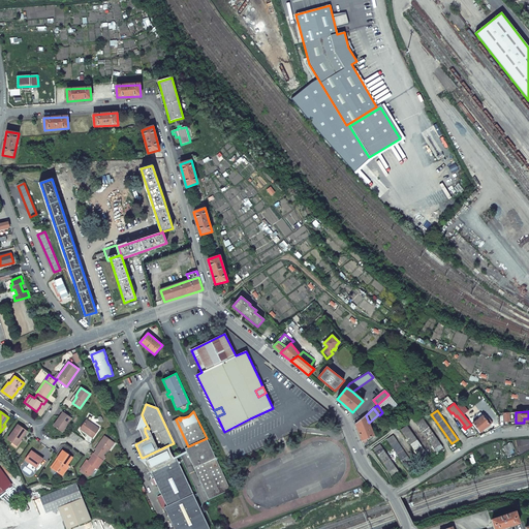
[(54,426),(62,432),(71,418),(63,412),(54,426)]
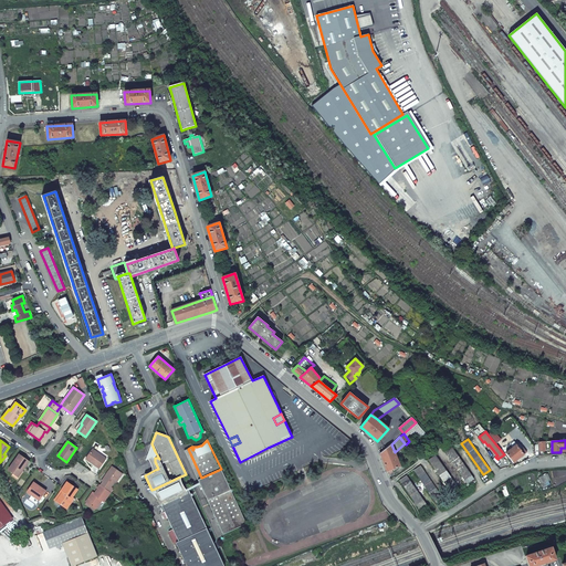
[(513,463),(524,454),(520,449),(516,443),(504,452),(505,453),(504,454),(507,459),(509,458),(513,463)]
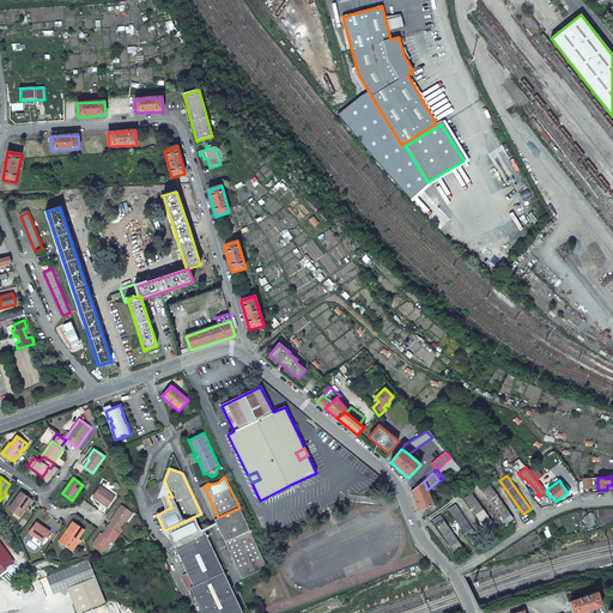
[(419,511),(434,505),(428,490),(424,481),(411,490),(414,499),(419,511)]
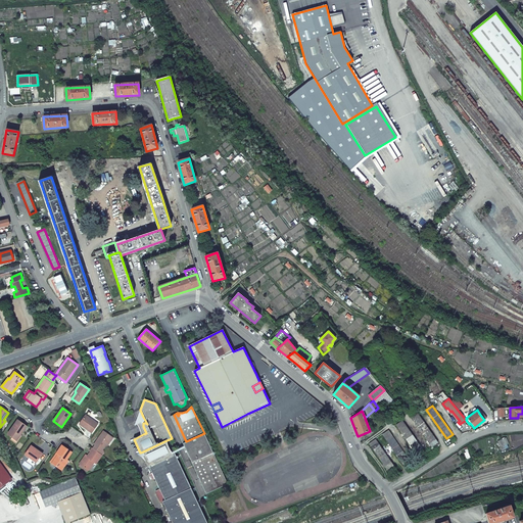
[(480,415),(484,420),(491,415),(488,412),(483,415),(483,414),(480,415)]
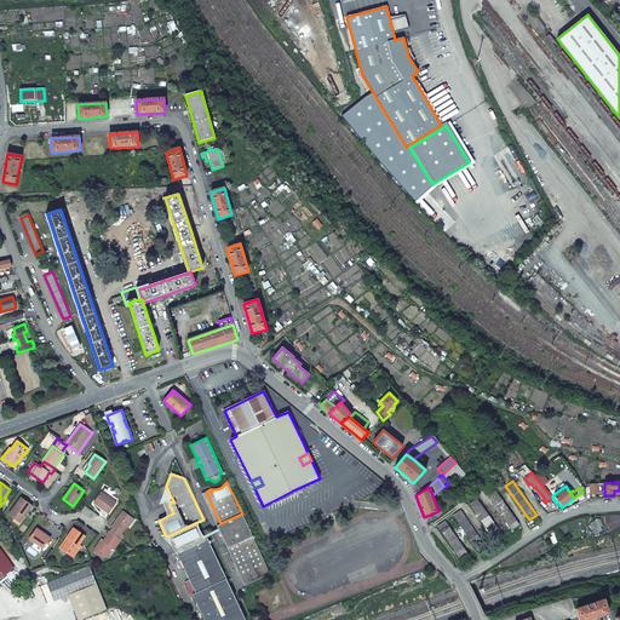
[(512,530),(520,524),(495,491),(488,495),(512,530)]
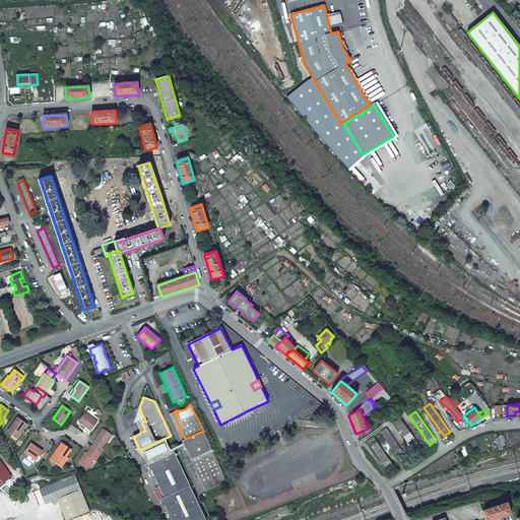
[(78,421),(90,431),(98,421),(84,412),(78,421)]
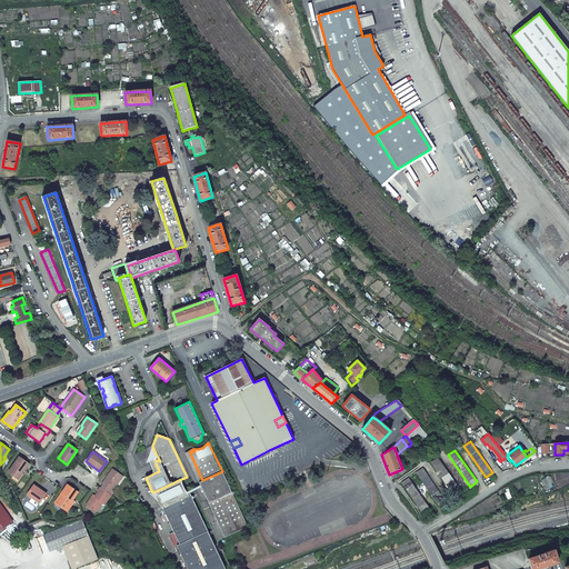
[(185,452),(199,482),(202,480),(189,451),(185,452)]
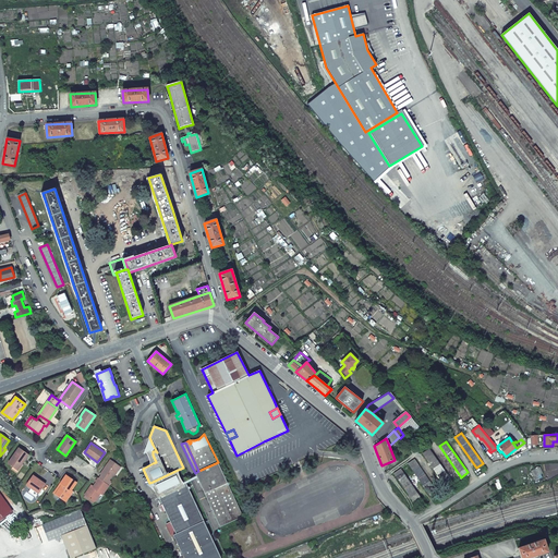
[(146,451),(153,463),(156,462),(153,455),(153,453),(153,452),(153,451),(154,451),(155,451),(156,451),(157,452),(153,445),(150,448),(146,451)]
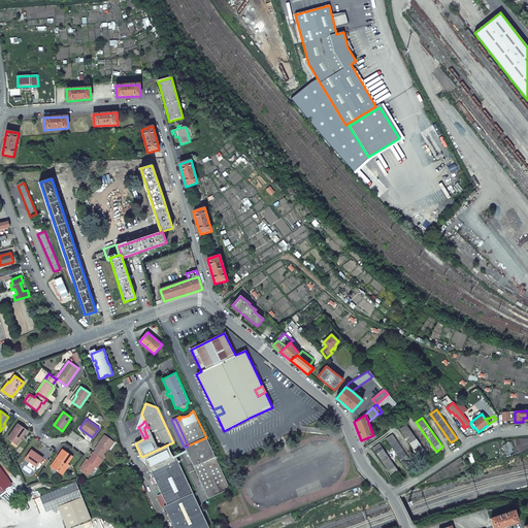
[(18,424),(7,438),(12,441),(15,444),(20,438),(21,439),(27,430),(18,424)]
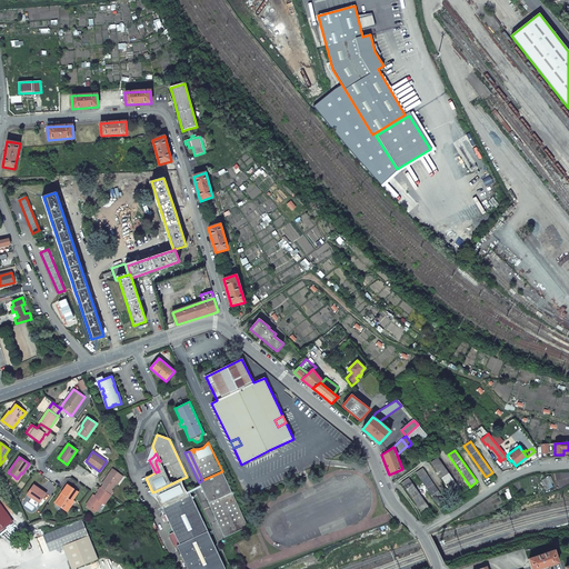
[(452,493),(459,489),(438,458),(431,462),(452,493)]
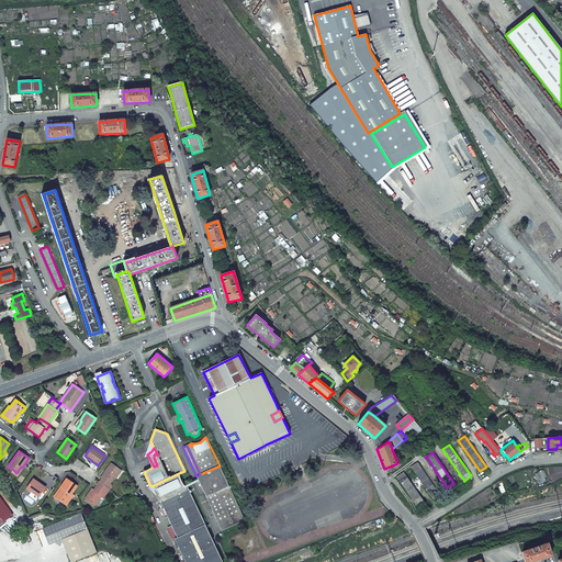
[(433,498),(439,493),(417,462),(411,467),(433,498)]
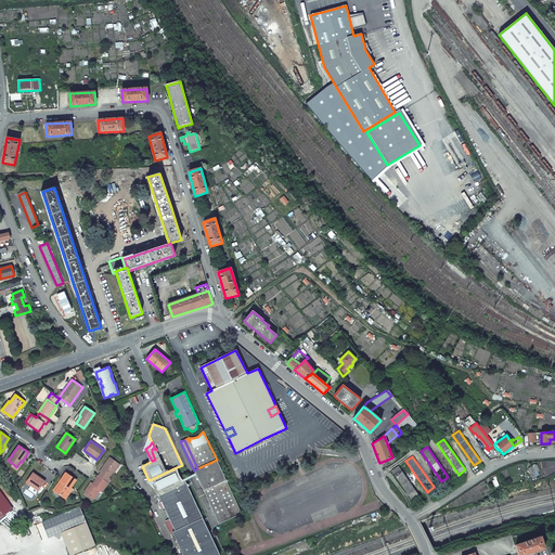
[(99,476),(107,482),(110,478),(108,478),(113,473),(118,464),(110,457),(100,472),(101,473),(99,476)]
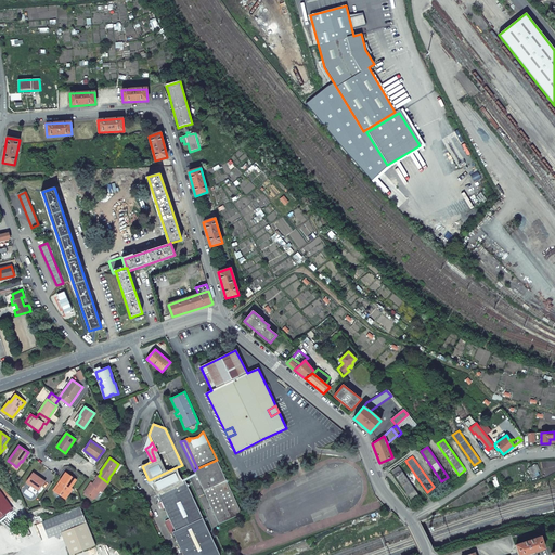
[(197,468),(207,489),(226,480),(217,460),(197,468)]
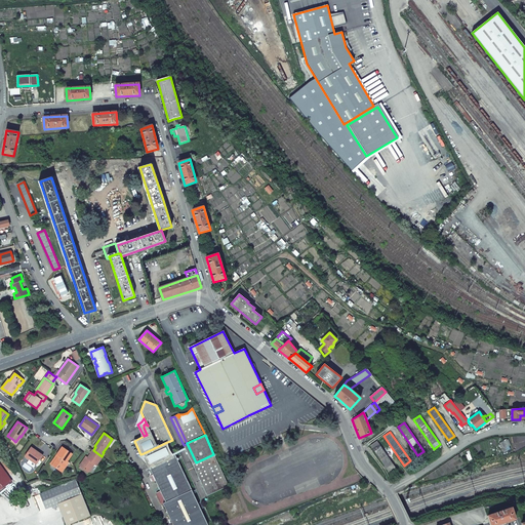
[(16,445),(22,437),(21,437),(19,436),(15,442),(12,439),(10,441),(16,445)]
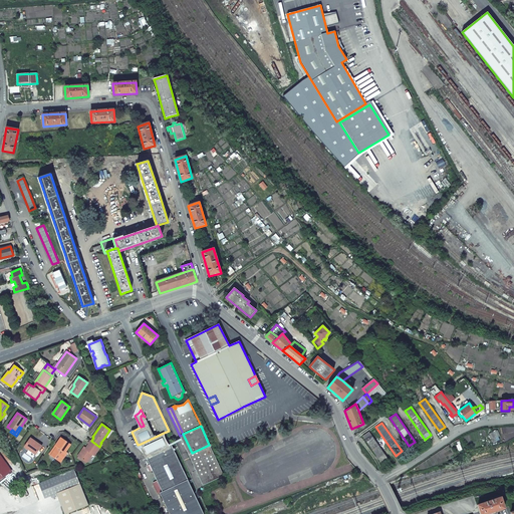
[(382,465),(389,460),(369,432),(362,436),(382,465)]
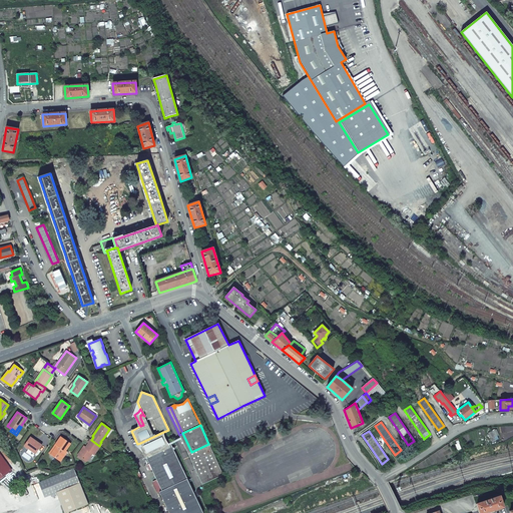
[(163,432),(140,443),(146,456),(169,445),(168,444),(165,439),(164,436),(163,432)]
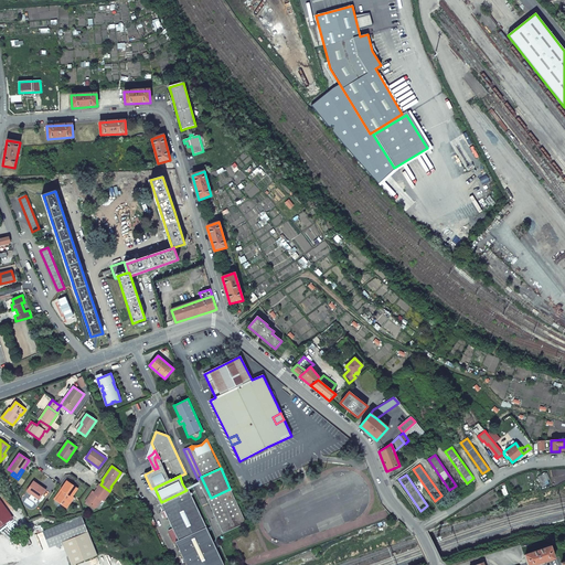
[(211,498),(201,477),(198,479),(206,500),(211,498)]
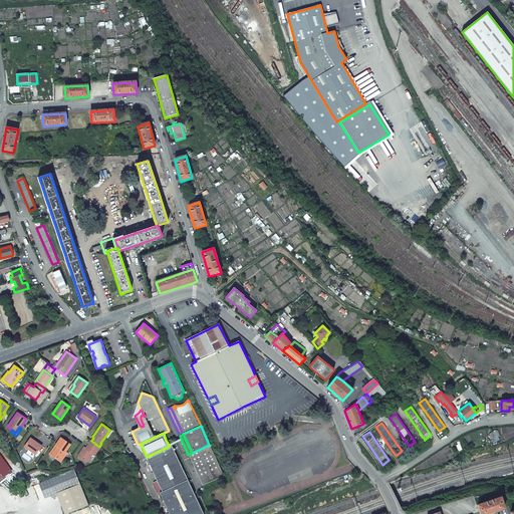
[(24,447),(35,455),(42,446),(30,438),(24,447)]
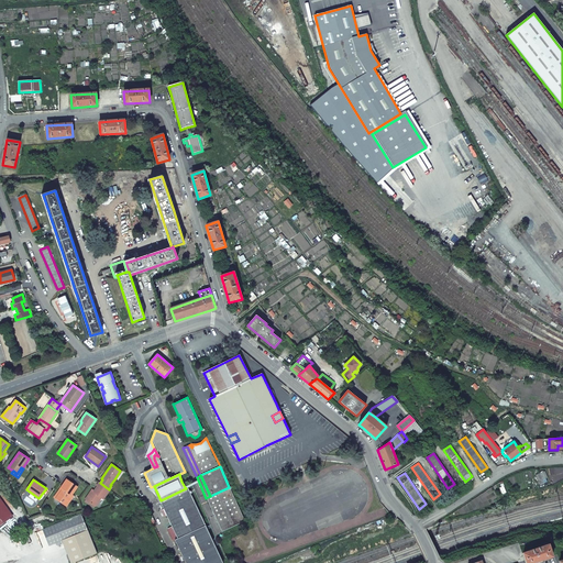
[(56,498),(66,506),(74,496),(72,495),(77,487),(66,479),(61,488),(63,489),(56,498)]
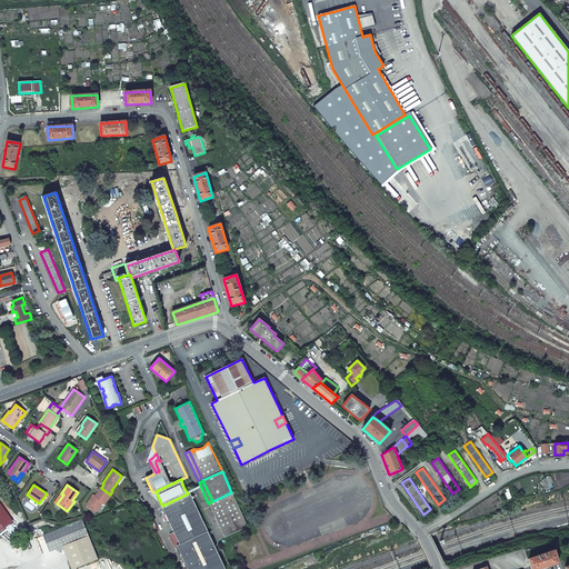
[(98,491),(95,496),(95,497),(92,496),(86,505),(96,511),(97,511),(102,503),(105,505),(111,495),(110,495),(101,488),(100,488),(98,491)]
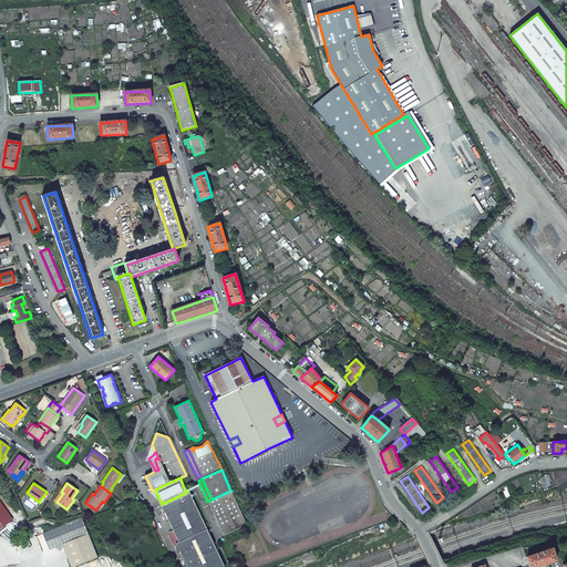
[(212,500),(227,534),(247,525),(230,491),(212,500)]
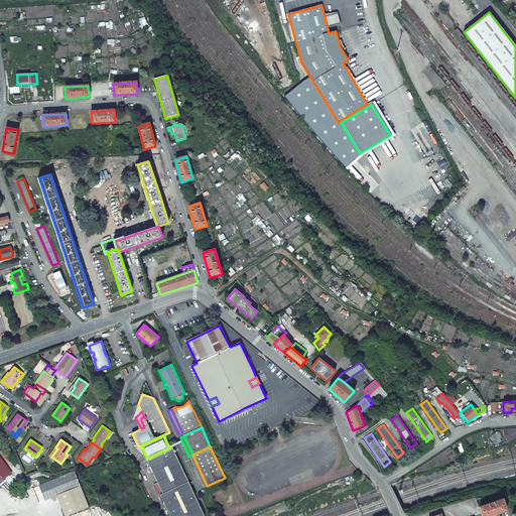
[(147,459),(146,460),(162,494),(188,482),(172,447),(170,447),(147,459)]
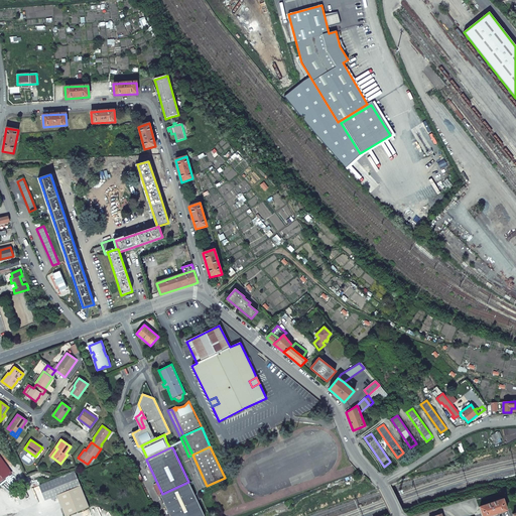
[(207,486),(192,455),(188,457),(204,487),(207,486)]
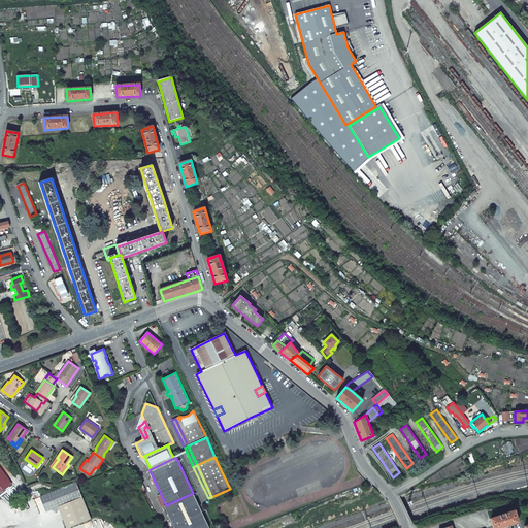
[(0,493),(12,485),(0,466),(0,493)]
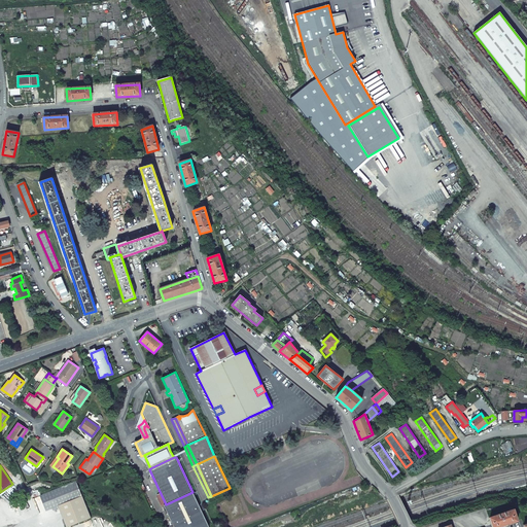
[(53,491),(58,505),(66,526),(67,526),(91,518),(76,482),(53,491)]
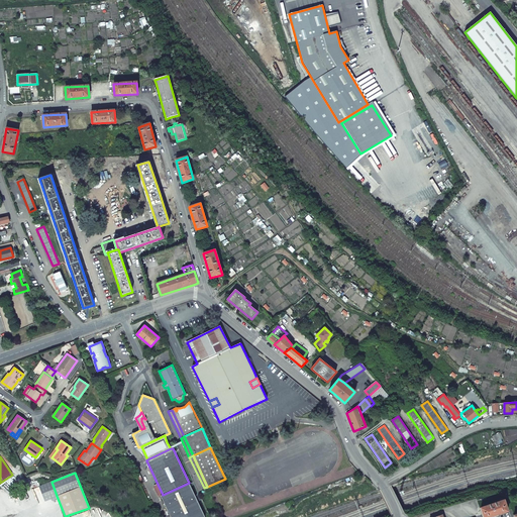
[(57,496),(52,482),(39,486),(45,501),(57,496)]
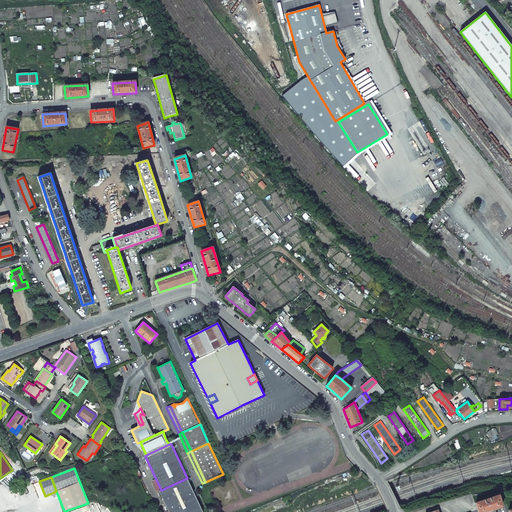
[(202,511),(187,478),(161,490),(159,491),(169,511),(202,511)]
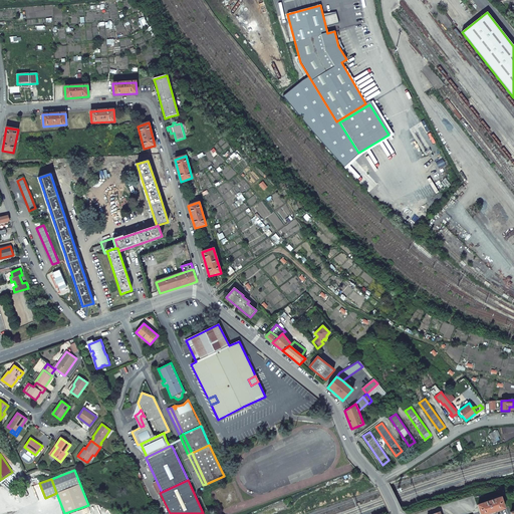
[(478,505),(480,513),(486,513),(493,512),(505,508),(501,497),(478,505)]
